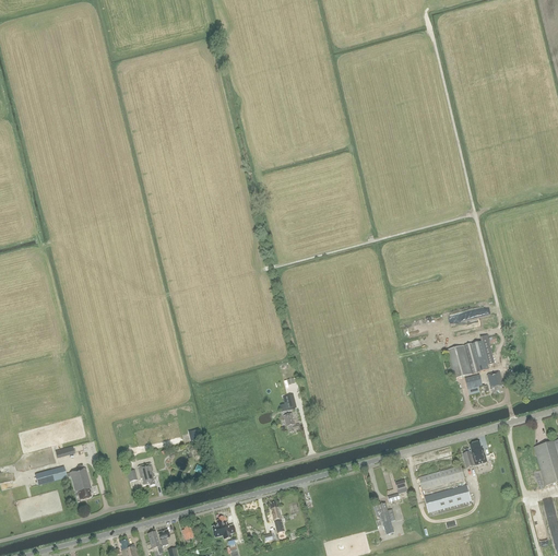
[(471,341),(446,347),(453,377),(471,371),(489,366),(488,362),(494,361),(486,333),(479,334),(481,339),(471,342),(471,341)]
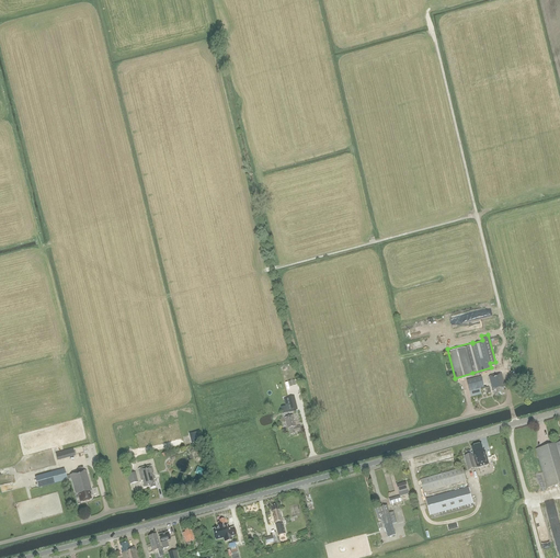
[(491,388),(493,388),(494,393),(504,390),(502,385),(504,384),(501,371),(488,374),(491,388)]
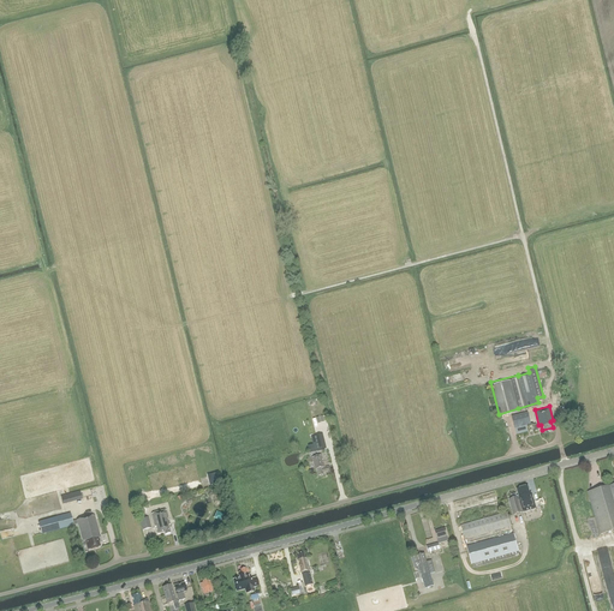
[(526,409),(511,413),(513,425),(530,420),(526,409)]
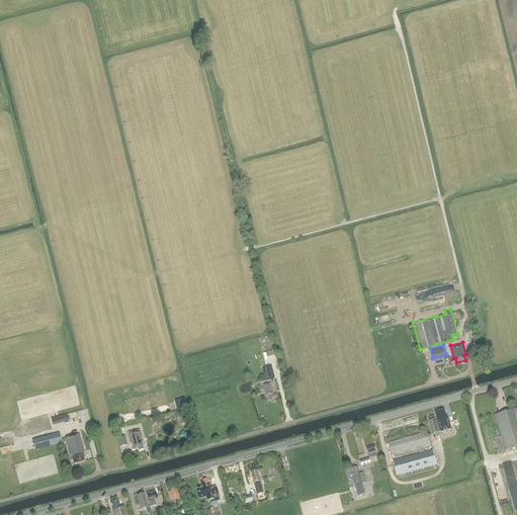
[(269,363),(261,365),(264,377),(272,375),(269,363)]
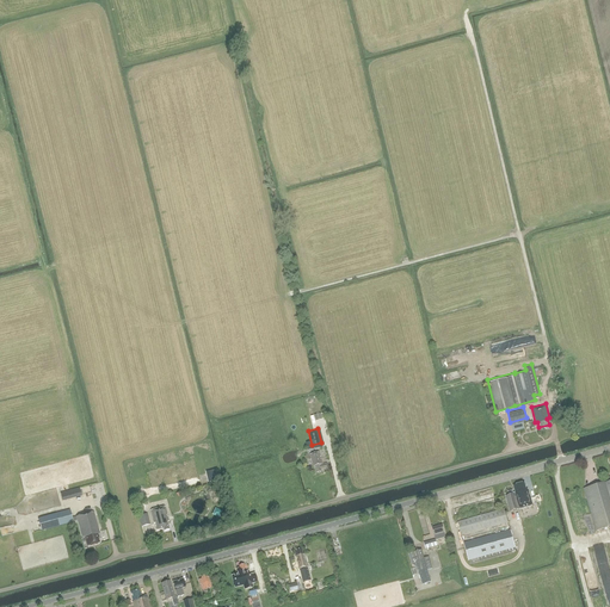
[(320,466),(327,464),(326,460),(321,460),(318,450),(309,452),(312,463),(314,463),(315,469),(320,468),(320,466)]
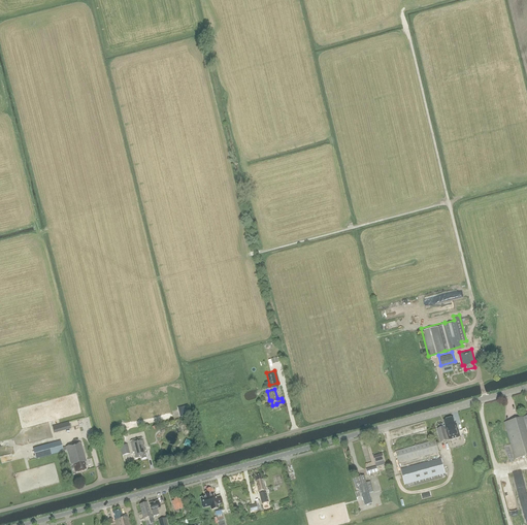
[(526,412),(503,420),(514,456),(526,452),(526,433),(526,432),(526,412)]
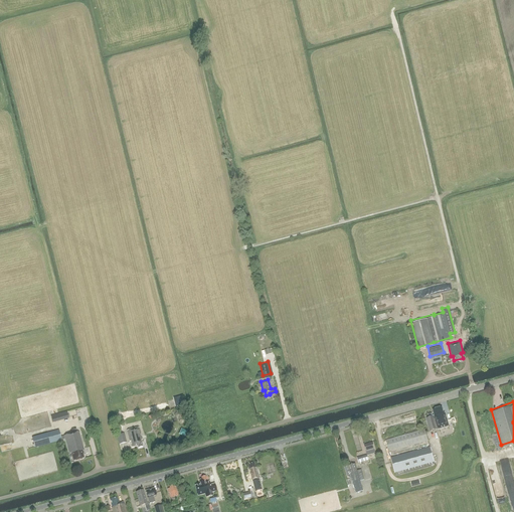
[(427,414),(425,415),(430,429),(436,427),(448,423),(445,414),(445,413),(444,409),(443,409),(441,404),(432,406),(434,412),(432,413),(431,410),(426,411),(427,414)]
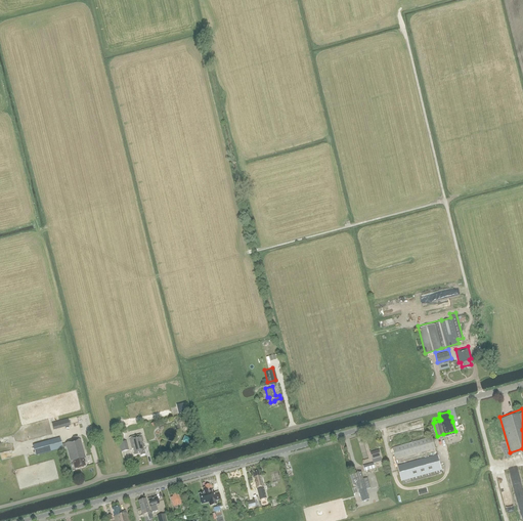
[(51,420),(53,428),(70,423),(68,416),(51,420)]
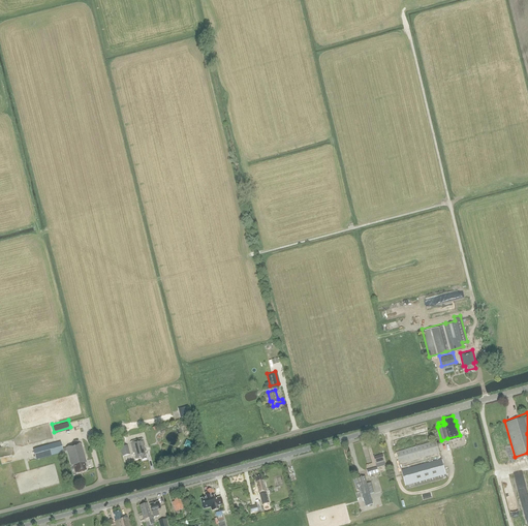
[(141,457),(146,456),(144,450),(145,449),(142,436),(129,439),(132,451),(133,451),(135,457),(141,455),(141,457)]
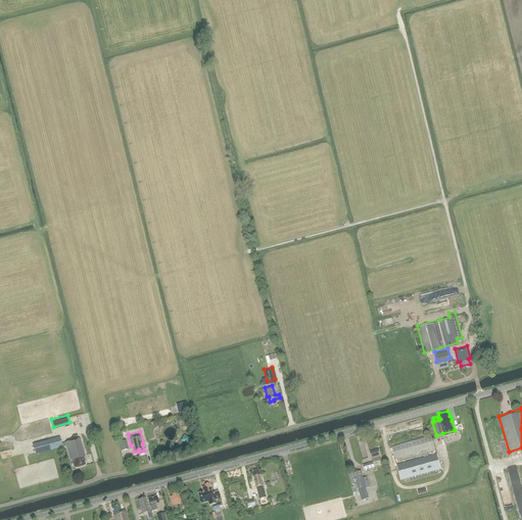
[(430,433),(391,444),(394,456),(433,445),(430,433)]
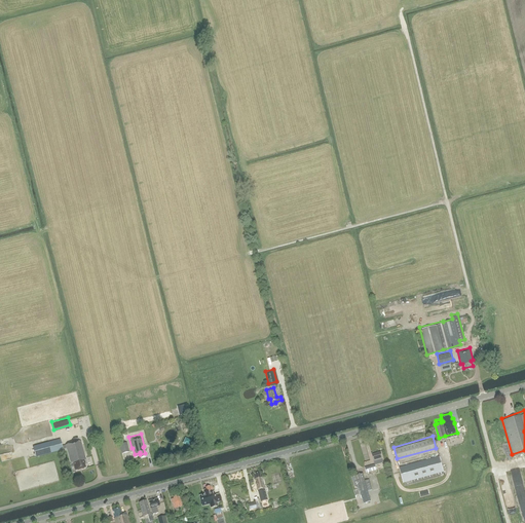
[(75,469),(85,465),(83,461),(84,461),(83,457),(85,457),(80,438),(61,443),(60,437),(32,444),(35,454),(66,446),(70,459),(72,460),(75,469)]
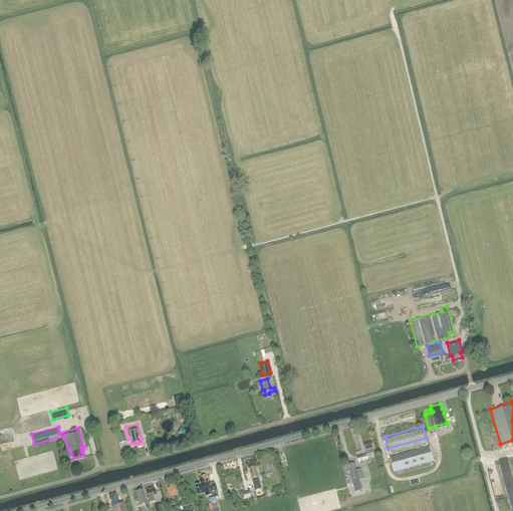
[(123,430),(115,432),(118,441),(125,439),(123,430)]
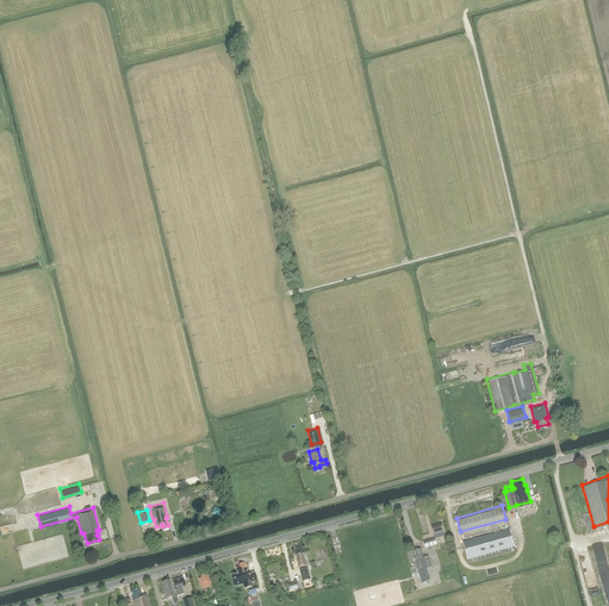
[(430,524),(434,535),(434,536),(443,533),(440,522),(430,524)]
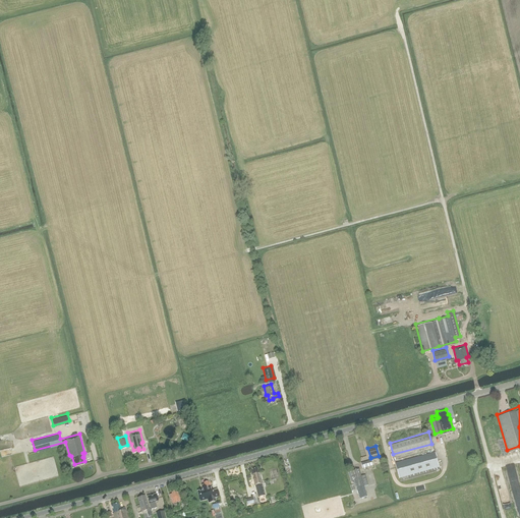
[(399,475),(438,464),(434,450),(395,460),(399,475)]
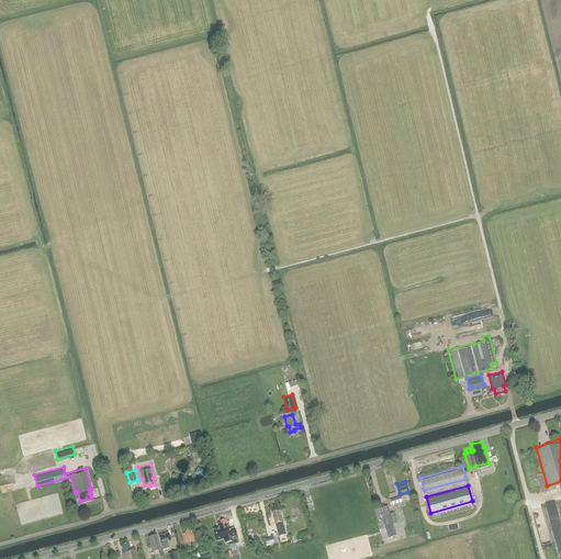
[(400,494),(400,493),(389,496),(390,502),(393,502),(393,504),(402,502),(400,494)]
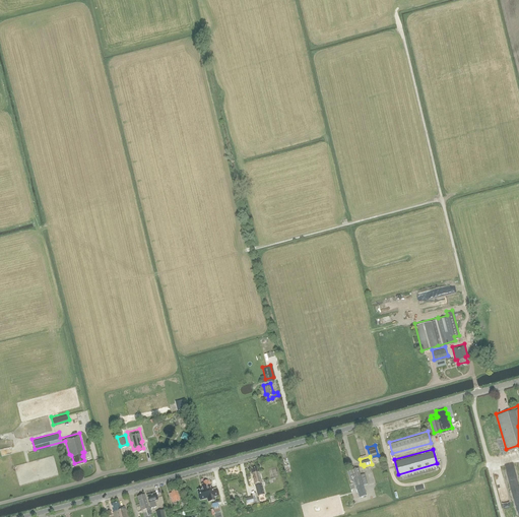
[(260,479),(258,469),(257,469),(255,464),(252,465),(252,467),(250,467),(251,470),(252,470),(254,480),(255,480),(255,482),(254,482),(257,493),(264,492),(261,481),(260,481),(259,479),(260,479)]
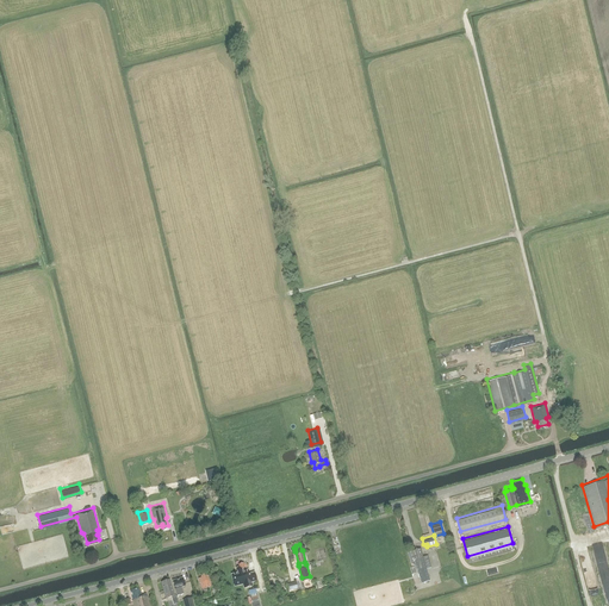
[(316,556),(327,555),(325,544),(315,545),(316,556)]
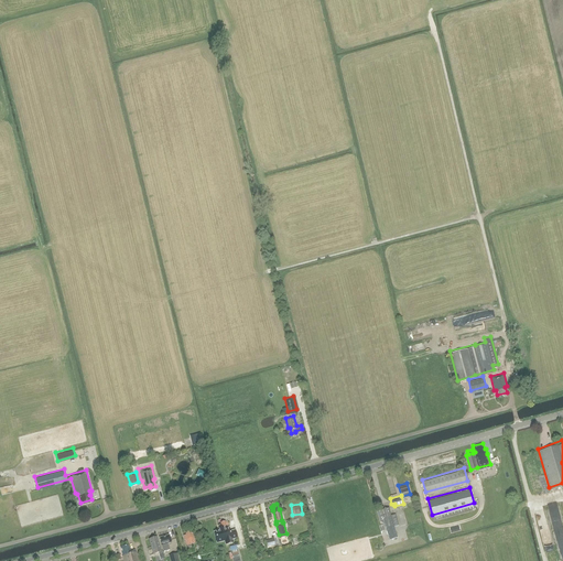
[(379,505),(378,506),(381,518),(383,517),(386,526),(389,537),(397,535),(393,524),(398,522),(394,511),(390,513),(388,505),(380,507),(379,505)]
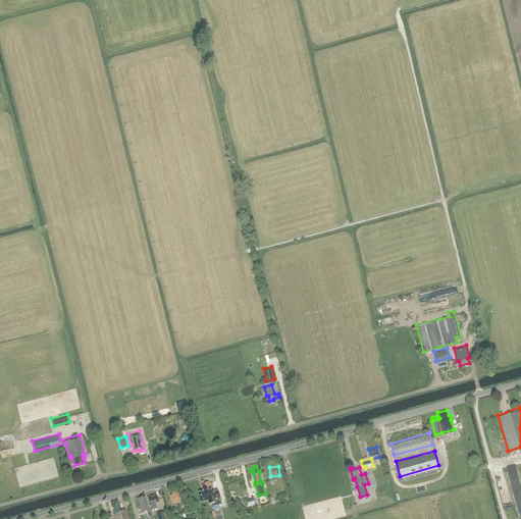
[(202,488),(197,489),(200,500),(207,498),(208,501),(214,500),(213,496),(218,495),(216,488),(212,489),(211,486),(206,487),(206,486),(202,487),(202,488)]
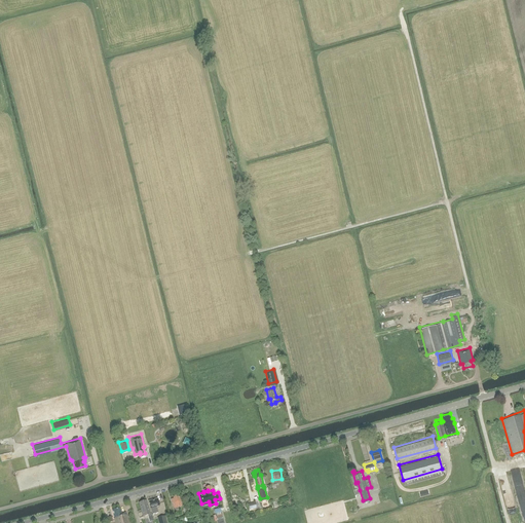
[(170,496),(172,500),(175,510),(179,509),(178,505),(182,503),(179,493),(177,494),(177,492),(172,494),(173,495),(170,496)]
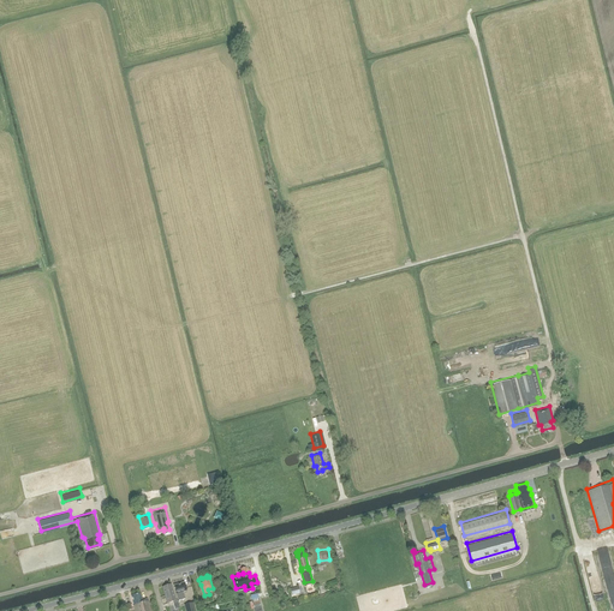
[(173,582),(178,598),(184,595),(182,588),(186,587),(183,579),(178,581),(173,582)]
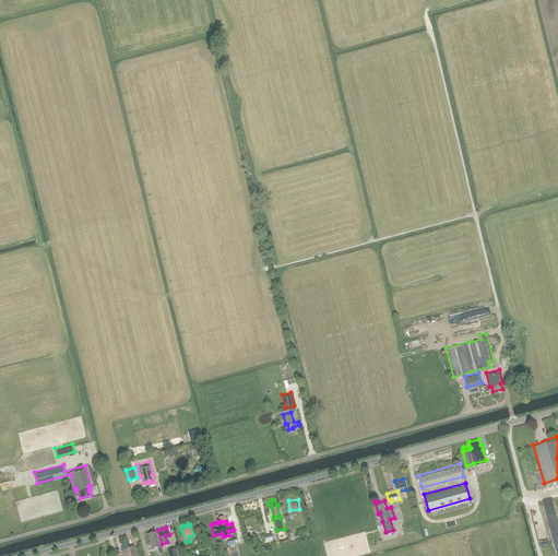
[(159,543),(158,544),(154,529),(147,531),(149,532),(147,533),(151,546),(156,545),(157,552),(162,551),(159,543)]
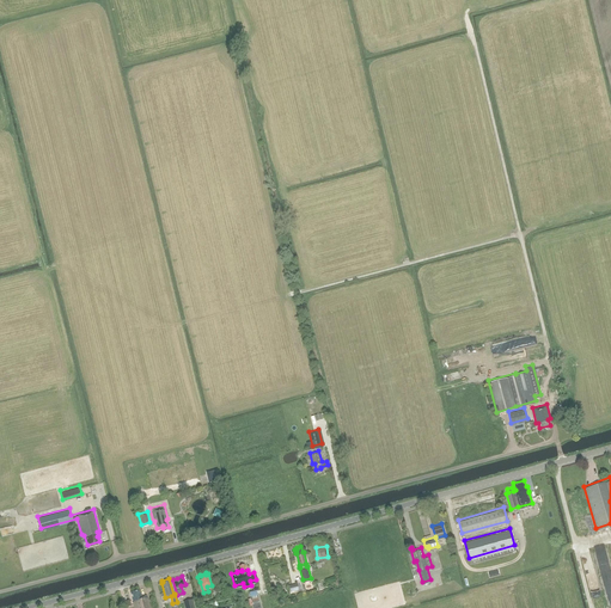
[(252,602),(260,600),(255,587),(249,588),(252,602)]
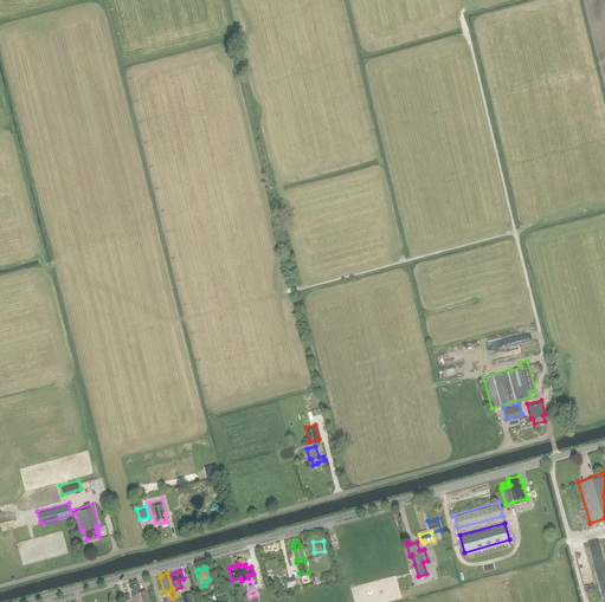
[(128,584),(130,593),(133,601),(148,601),(145,587),(139,588),(137,582),(128,584)]
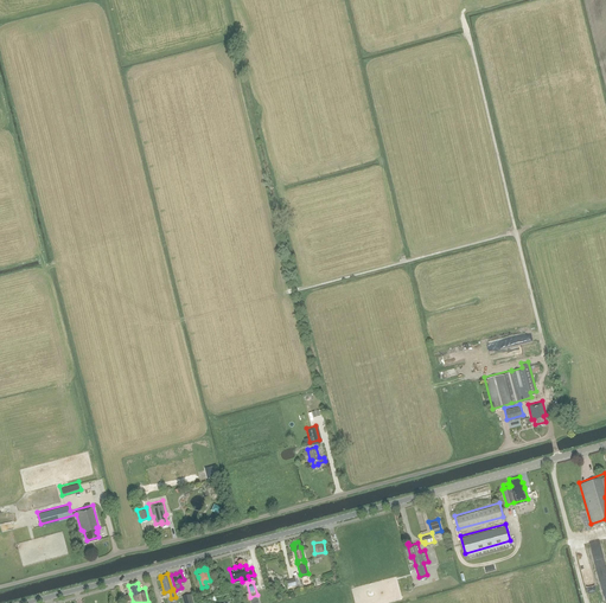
[(180,594),(183,602),(192,602),(190,591),(180,594)]
